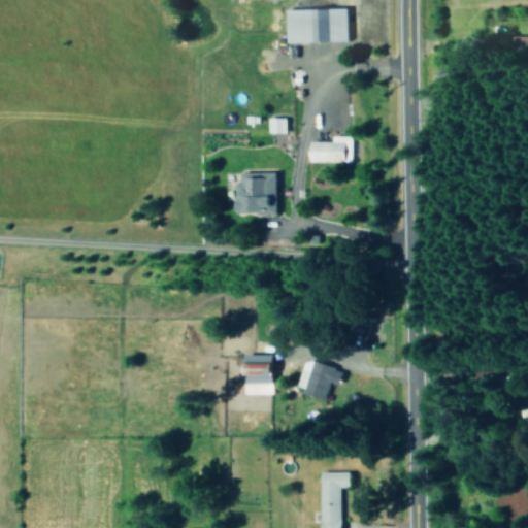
[(350,40),(349,7),(289,8),(289,41),(350,40)]
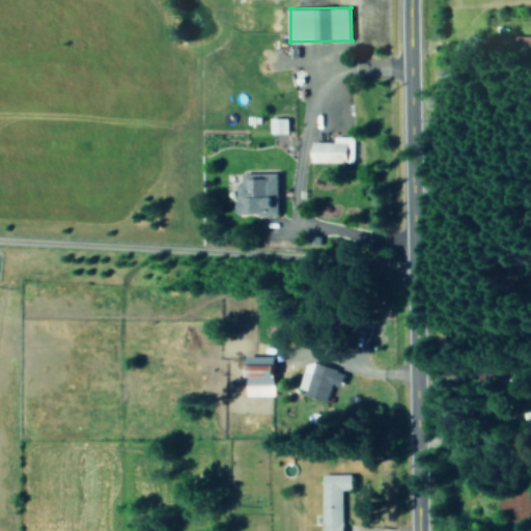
[(271,133),(288,133),(288,118),(271,117),(271,133)]
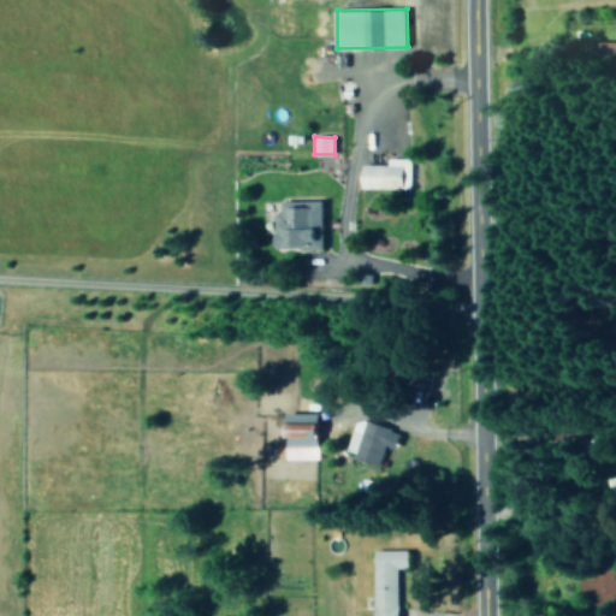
[(389,165),(362,165),(361,187),(410,188),(410,159),(389,158),(389,165)]
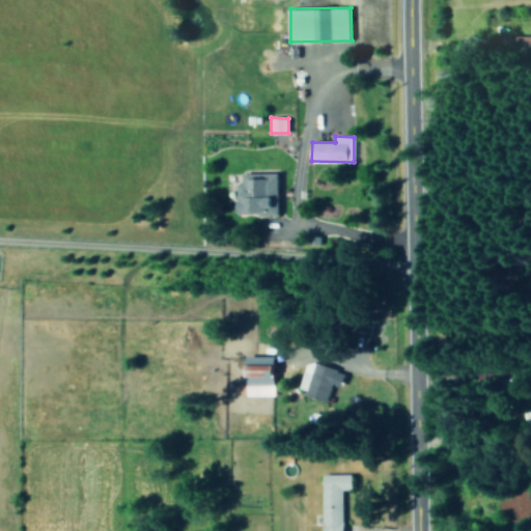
[(279,172),(245,173),(245,183),(240,184),(241,215),(280,214),(279,172)]
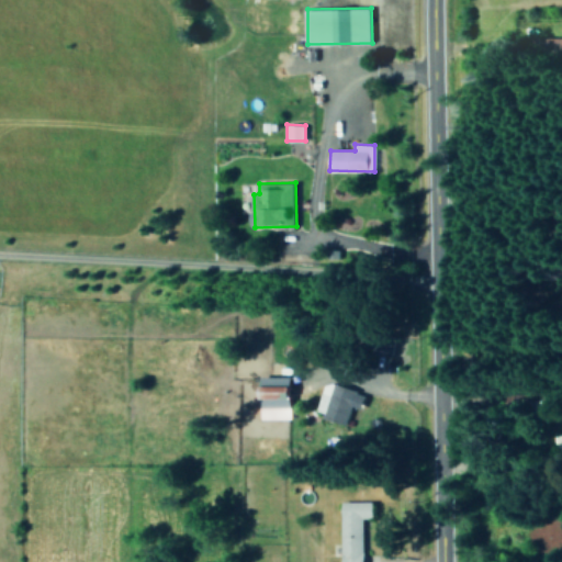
[(292,418),(293,377),(263,375),(262,417),(292,418)]
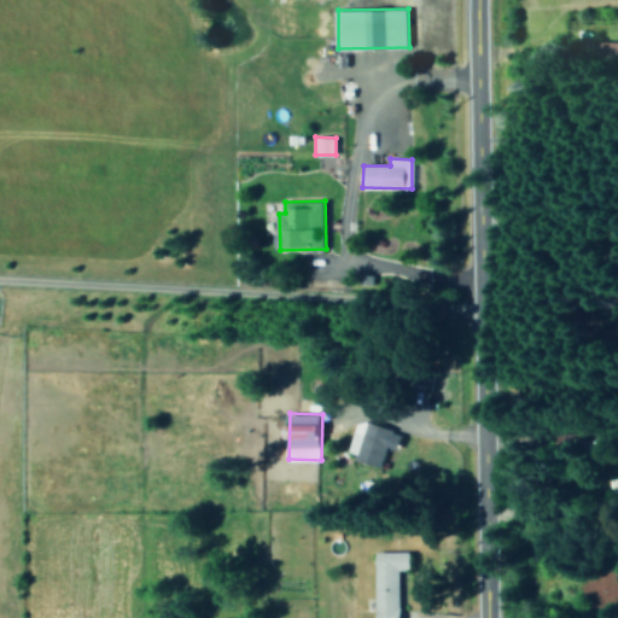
[(382,466),(389,445),(398,449),(404,433),(360,419),(348,455),(382,466)]
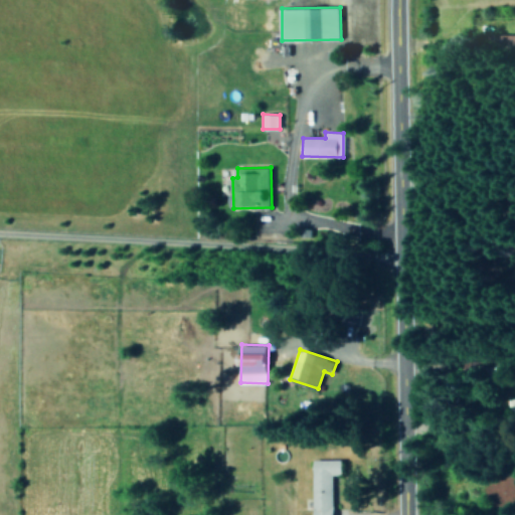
[(313,460),(313,514),(333,514),(332,475),(342,475),(341,460),(313,460)]
